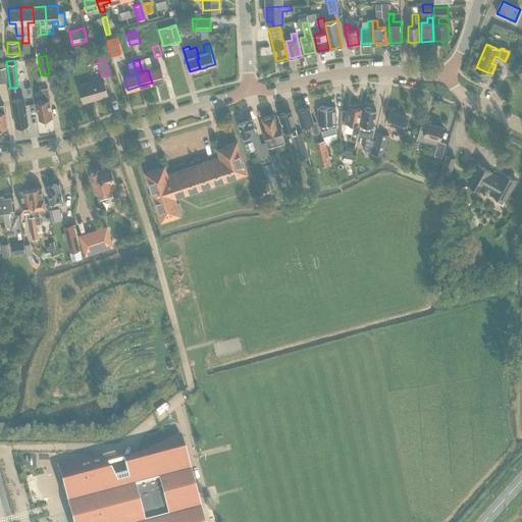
[(148,70),(152,83),(164,79),(160,66),(148,70)]
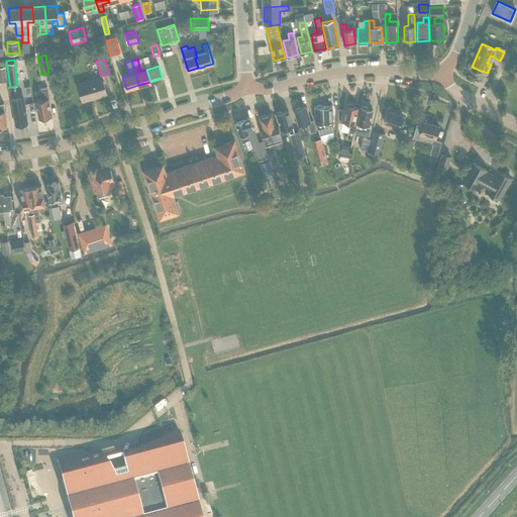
[(82,101),(107,94),(102,78),(78,84),(82,101)]
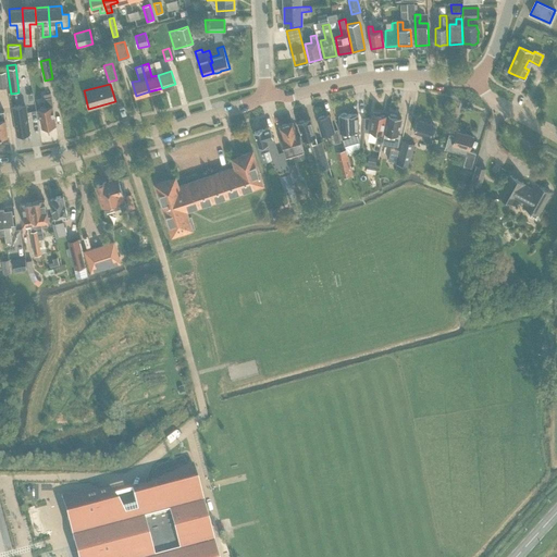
[(49,128),(50,126),(56,125),(52,106),(53,106),(50,93),(44,95),(46,107),(38,109),(41,128),(44,127),(45,128),(49,128)]
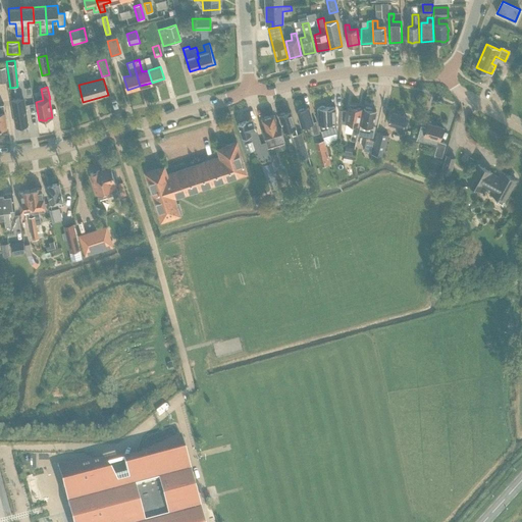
[(15,126),(28,124),(23,98),(13,100),(14,108),(12,108),(15,126)]
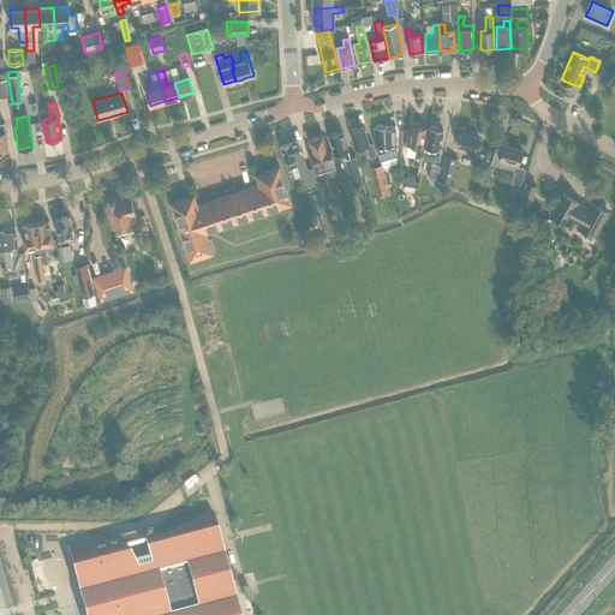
[(419,166),(423,145),(427,127),(419,126),(419,125),(412,123),(408,144),(418,145),(413,165),(419,166)]
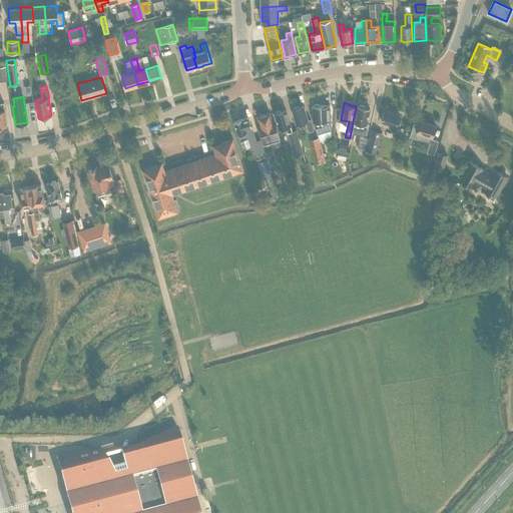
[(308,120),(304,105),(298,107),(298,106),(293,107),(294,109),(292,109),(296,124),(305,121),(309,132),(314,130),(311,119),(308,120)]
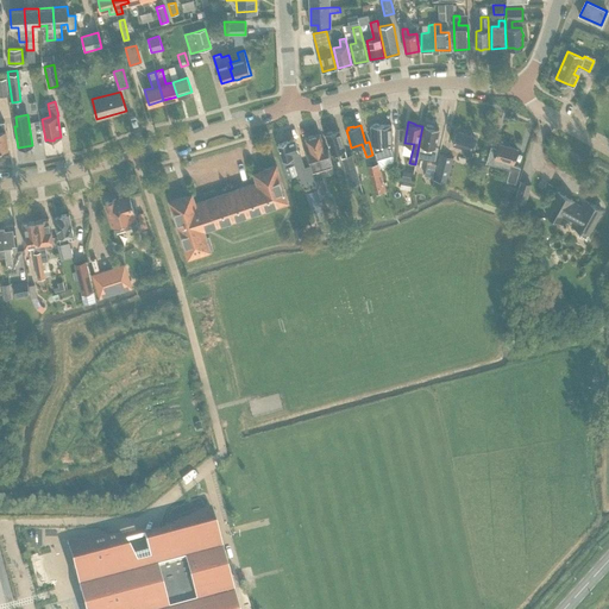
[(380,125),(378,125),(375,125),(374,126),(370,126),(371,143),(377,158),(393,154),(390,125),(384,126),(384,125),(380,125)]
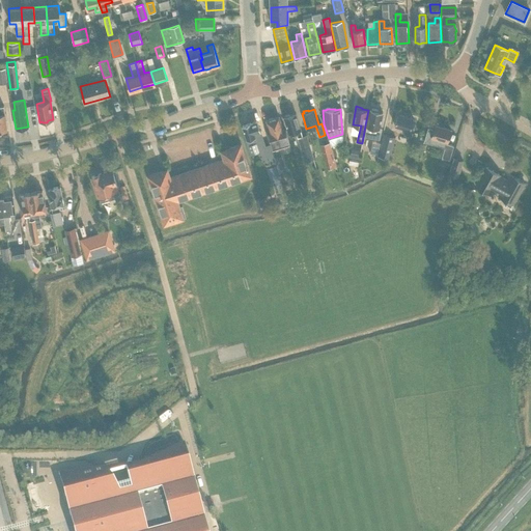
[(376,111),(376,110),(372,109),(372,110),(370,110),(364,136),(379,139),(381,128),(380,127),(383,112),(376,111)]
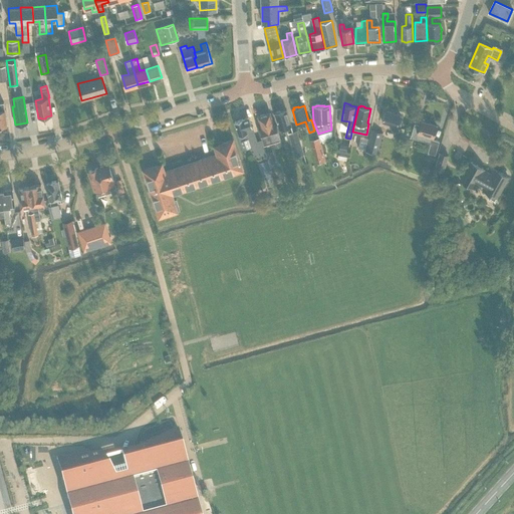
[(291,125),(286,109),(280,111),(279,110),(276,111),(275,113),(279,130),(286,127),(288,134),(294,156),(303,154),(296,131),(293,131),(291,125)]
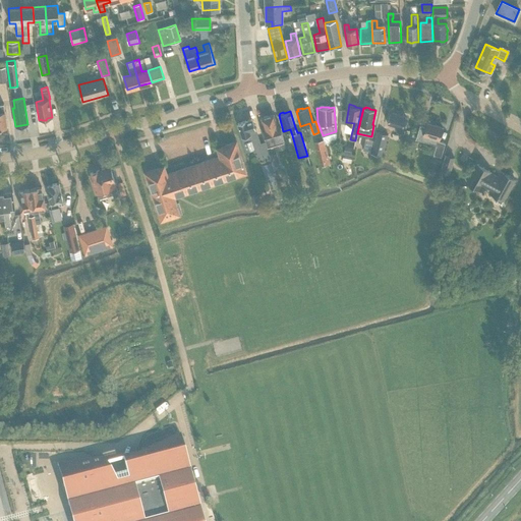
[(402,134),(406,121),(404,120),(405,116),(390,112),(387,123),(398,126),(396,132),(402,134)]
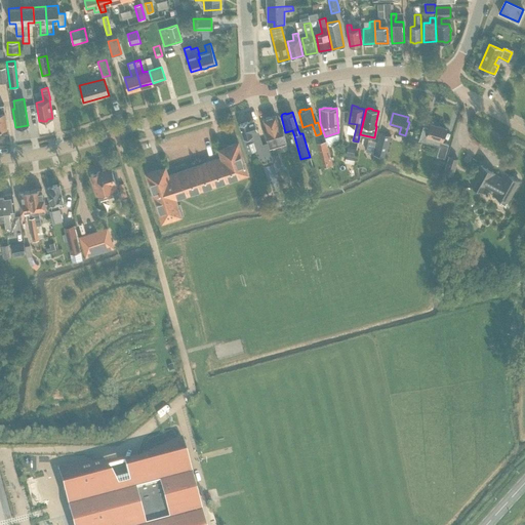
[(278,124),(275,116),(271,117),(269,116),(267,117),(266,119),(264,119),(269,135),(267,135),(271,148),(286,143),(283,131),(281,131),(279,124),(278,124)]
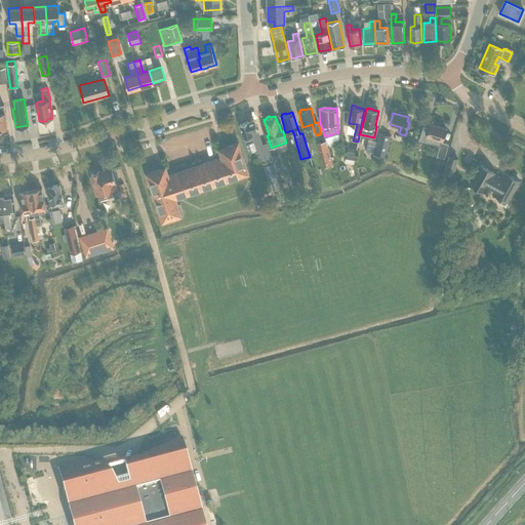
[(255,148),(254,150),(263,163),(272,160),(270,155),(267,144),(261,146),(258,136),(253,120),(250,121),(249,121),(239,125),(245,140),(251,138),(252,144),(255,148)]
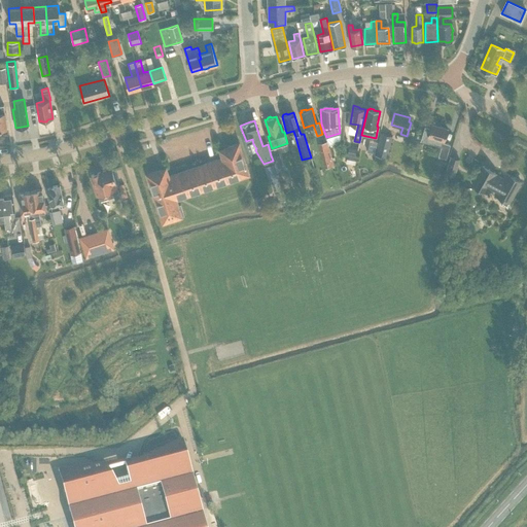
[(447,129),(431,125),(430,129),(424,127),(421,140),(442,146),(437,155),(446,159),(450,145),(443,143),(447,129)]
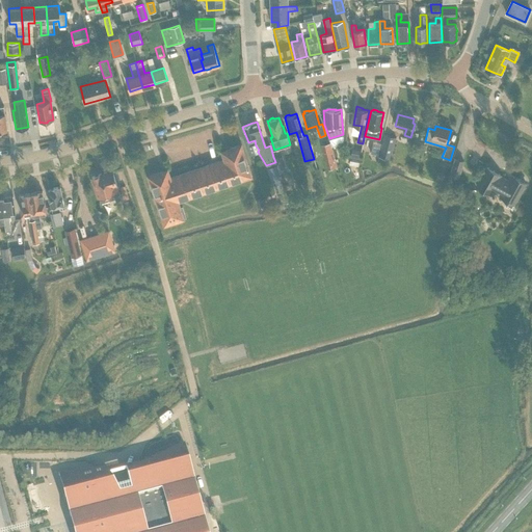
[(391,160),(396,138),(383,135),(378,157),(391,160)]
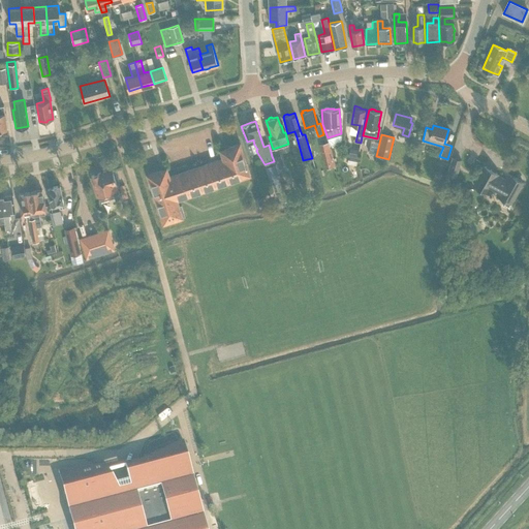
[(329,142),(319,144),(325,167),(335,165),(329,142)]
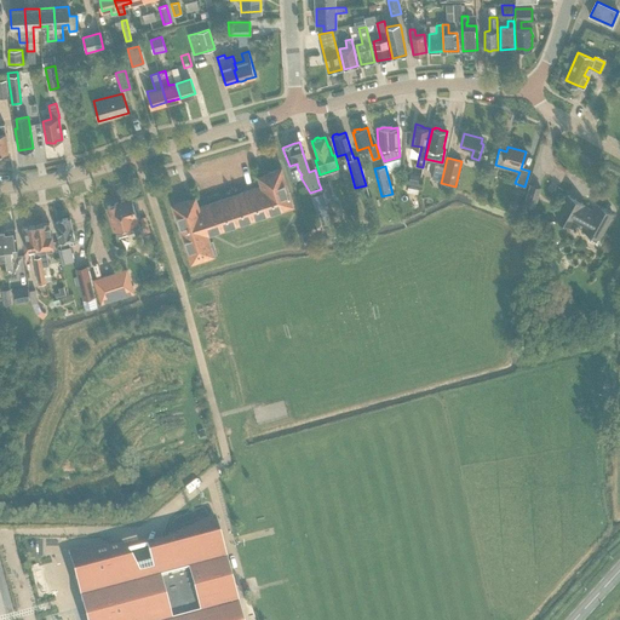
[(441,181),(443,167),(435,166),(431,178),(441,181)]
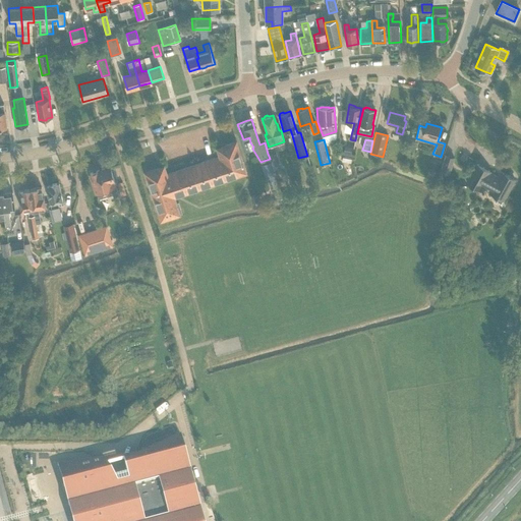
[(174,196),(245,172),(235,141),(217,148),(220,157),(167,175),(164,167),(164,166),(146,172),(162,219),(180,213),(180,212),(182,211),(179,201),(176,201),(174,196)]
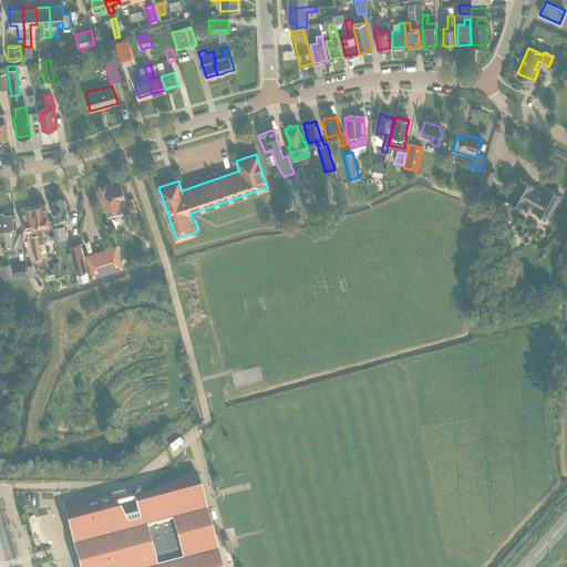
[(383,169),(384,161),(375,160),(374,168),(383,169)]
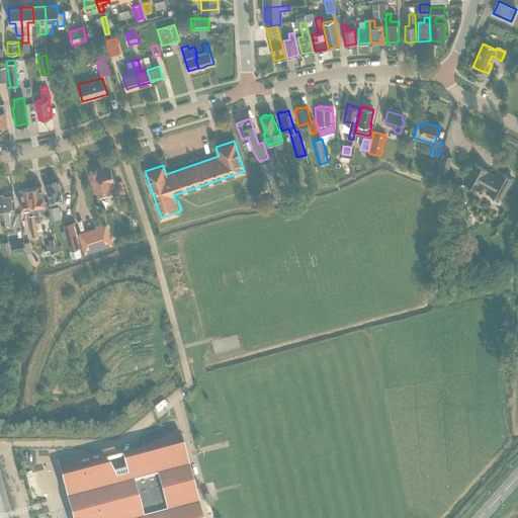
[(271,166),(277,164),(273,151),(267,153),(271,166)]
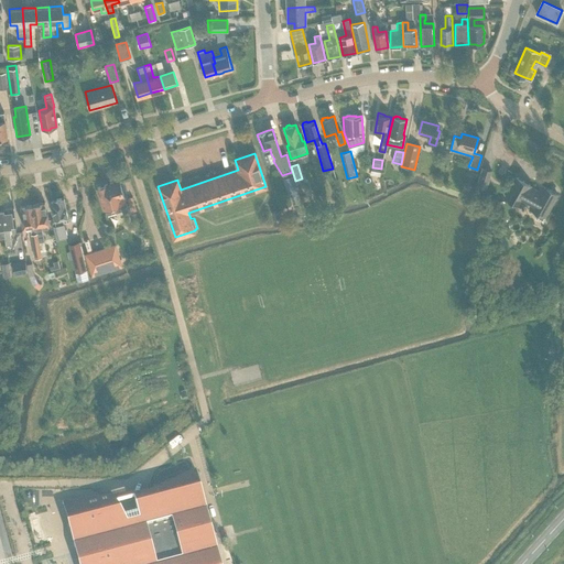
[(487,188),(492,170),(483,167),(476,185),(487,188)]
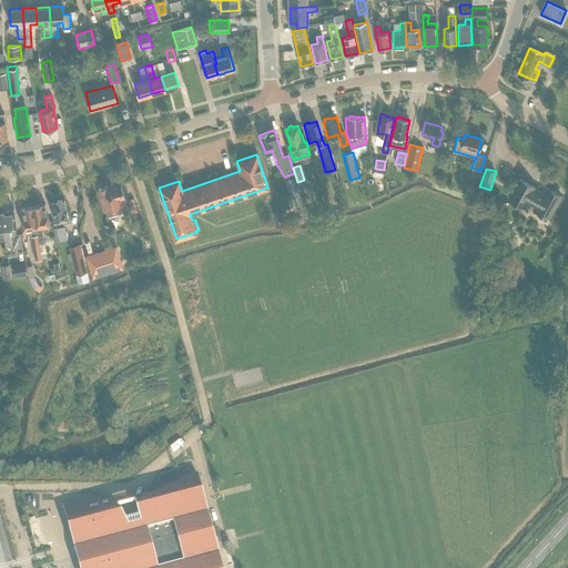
[(293,195),(301,193),(296,178),(287,180),(293,195)]
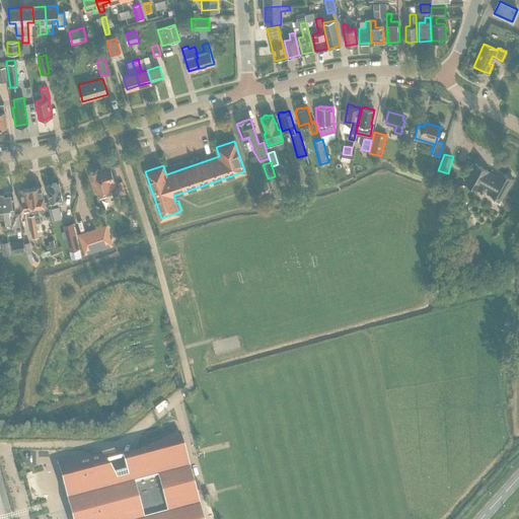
[(497,176),(487,171),(488,170),(475,163),(464,182),(477,190),(480,183),(489,189),(487,192),(495,197),(493,201),(500,205),(502,206),(507,198),(503,196),(512,178),(500,171),(497,176)]
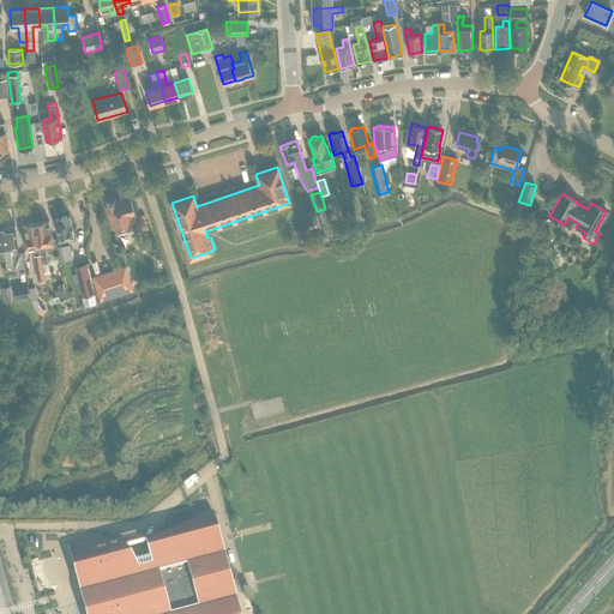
[(138,226),(137,218),(128,196),(106,204),(114,227),(115,226),(118,233),(126,230),(124,223),(131,221),(132,228),(133,228),(134,230),(139,229),(138,226)]
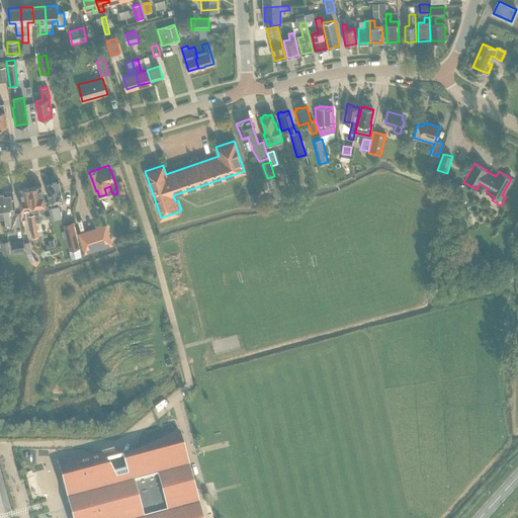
[(59,205),(58,200),(63,199),(59,182),(50,184),(46,185),(50,201),(51,205),(50,205),(52,211),(57,210),(56,206),(59,205)]
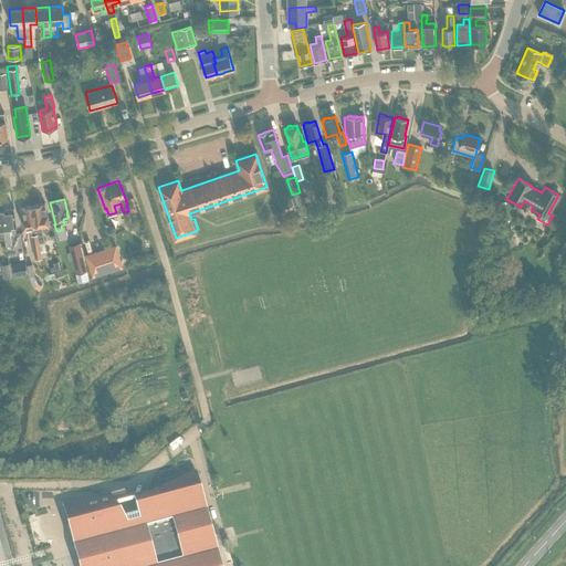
[(33,206),(41,252),(45,251),(41,226),(50,224),(48,215),(44,215),(44,211),(46,211),(44,203),(33,206)]
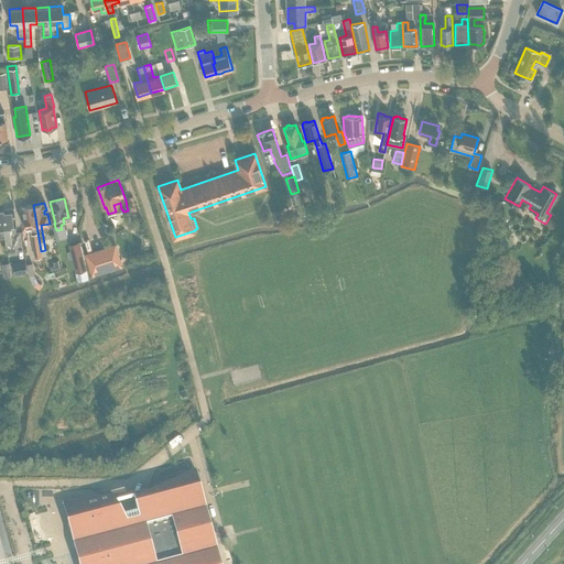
[(42,258),(41,251),(33,205),(20,207),(22,215),(24,215),(24,218),(21,218),(23,228),(31,226),(33,239),(32,239),(35,259),(42,258)]
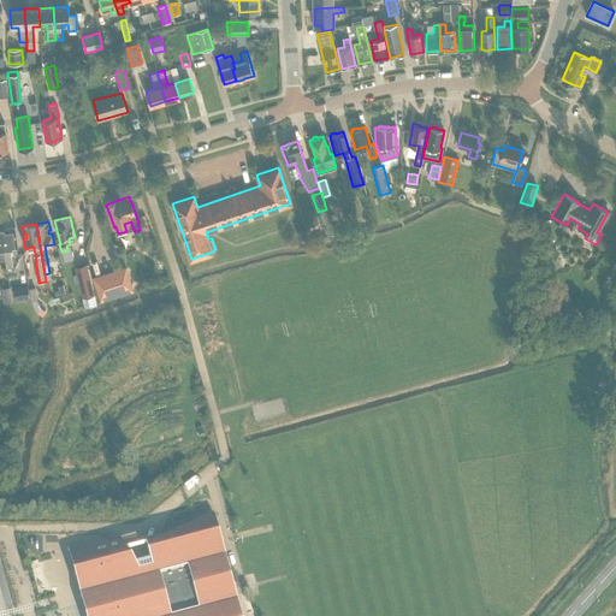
[(6,260),(5,260),(6,267),(12,266),(10,248),(18,247),(15,227),(1,229),(6,260)]
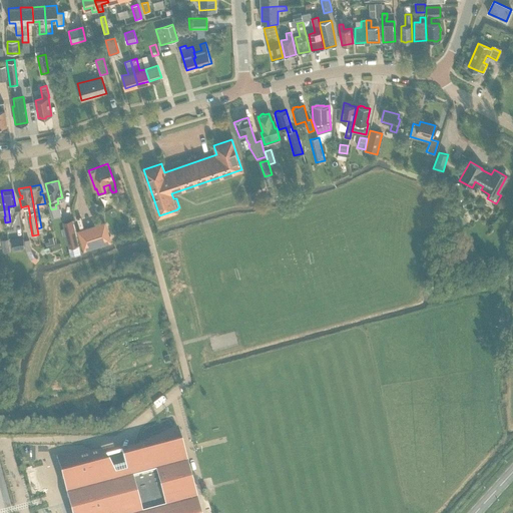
[(250,203),(258,200),(254,191),(247,194),(250,203)]
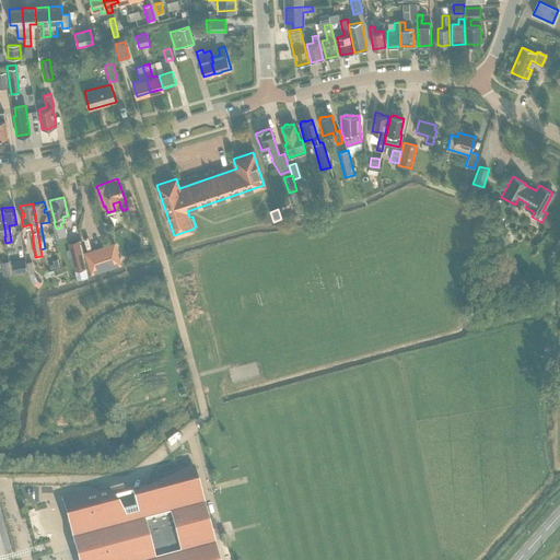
[(82,235),(71,237),(74,267),(85,265),(82,235)]
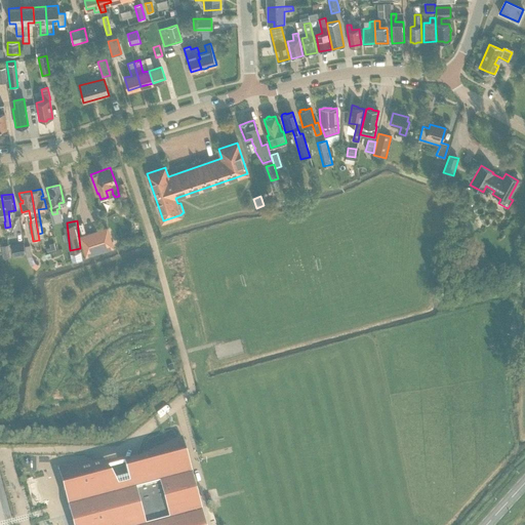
[(80,232),(86,253),(116,245),(110,224),(80,232)]
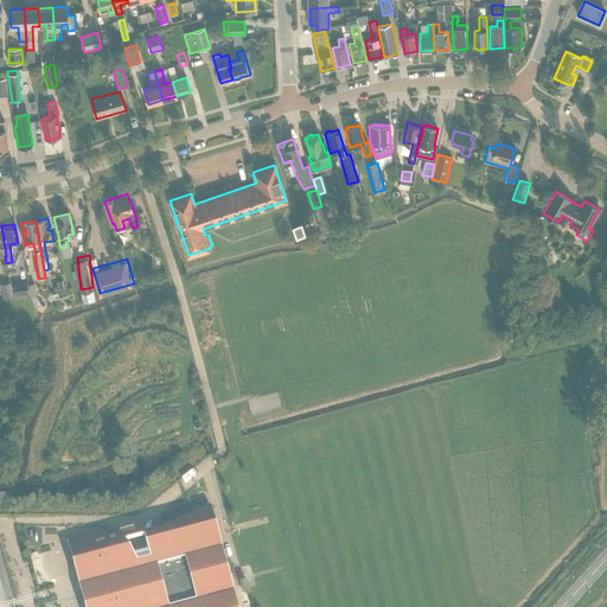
[(14,294),(29,292),(27,280),(13,282),(14,294)]
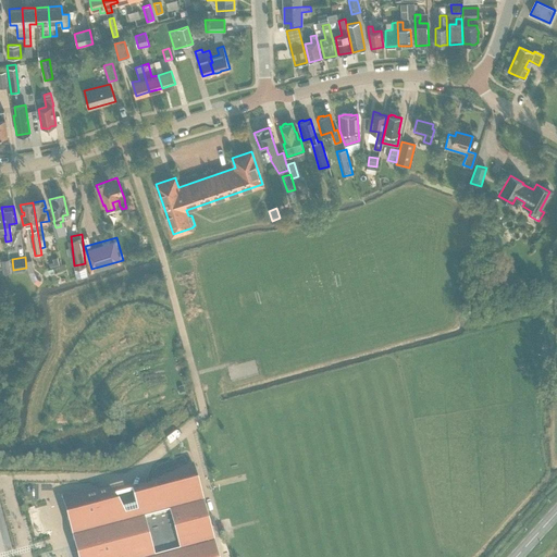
[(194,467),(194,466),(149,490),(141,490),(112,493),(62,497),(62,498),(66,497),(73,518),(71,519),(81,556),(212,556),(189,469),(194,467)]
